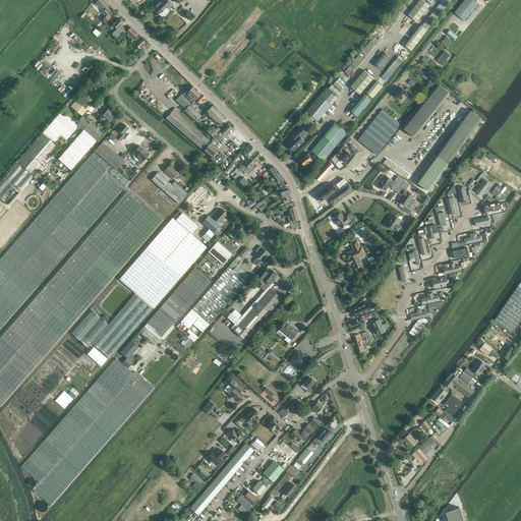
[(103,0),(98,0),(96,2),(104,10),(102,12),(105,14),(103,16),(105,17),(102,20),(105,23),(111,17),(108,14),(113,9),(103,0)]
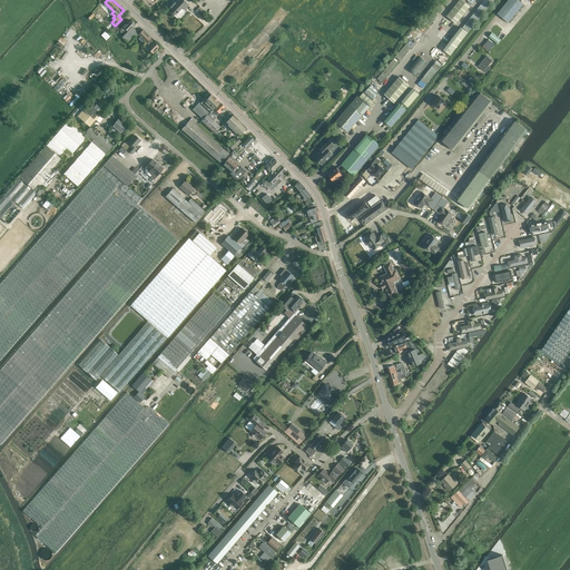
[(175,0),(168,8),(176,15),(174,16),(179,20),(187,12),(185,10),(188,6),(182,0),(179,0),(178,2),(175,0)]
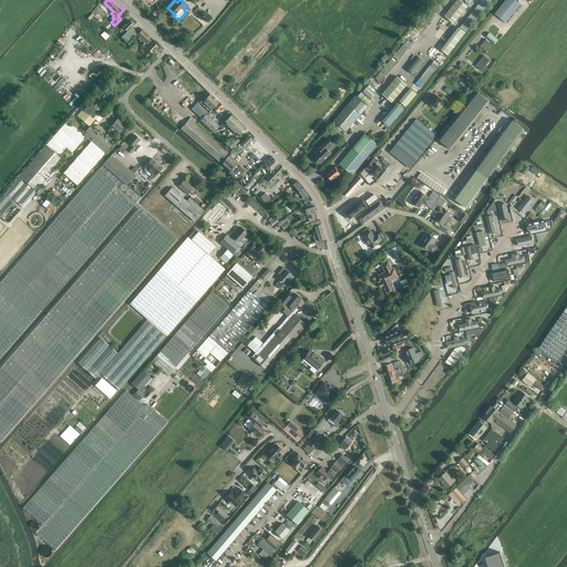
[(460,0),(456,0),(444,16),(450,20),(454,23),(467,7),(460,0)]
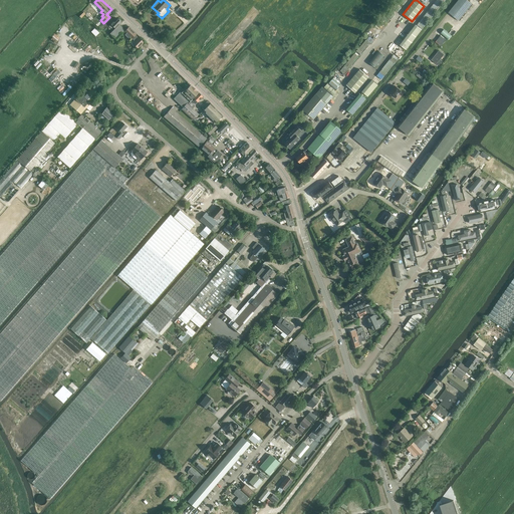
[(466,0),(458,0),(449,12),(459,21),(472,4),(466,0)]
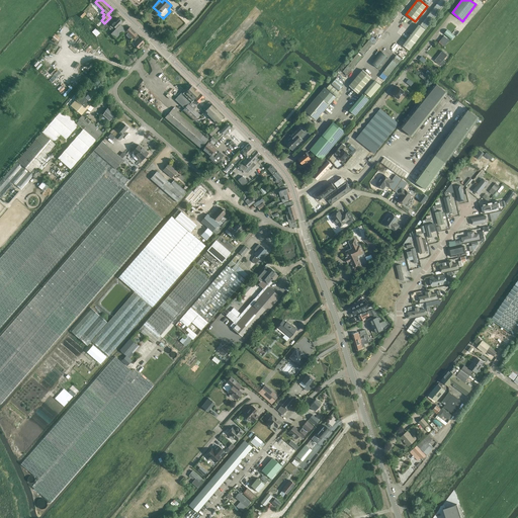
[(120,24),(122,22),(121,21),(122,21),(120,19),(119,19),(117,20),(116,19),(113,21),(114,22),(109,26),(112,28),(114,26),(115,28),(111,33),(117,39),(123,32),(124,32),(126,30),(120,24)]
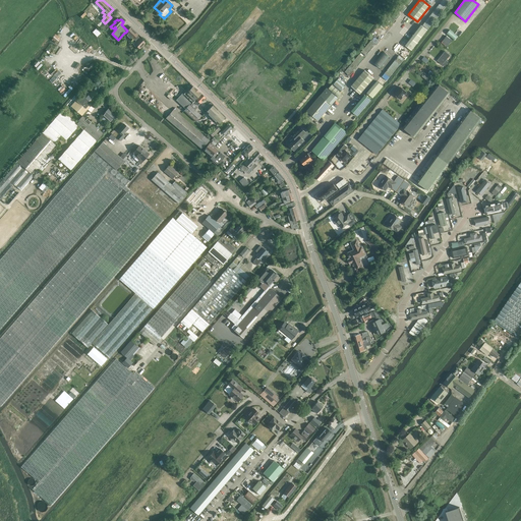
[(421,24),(405,46),(411,51),(427,30),(421,24)]
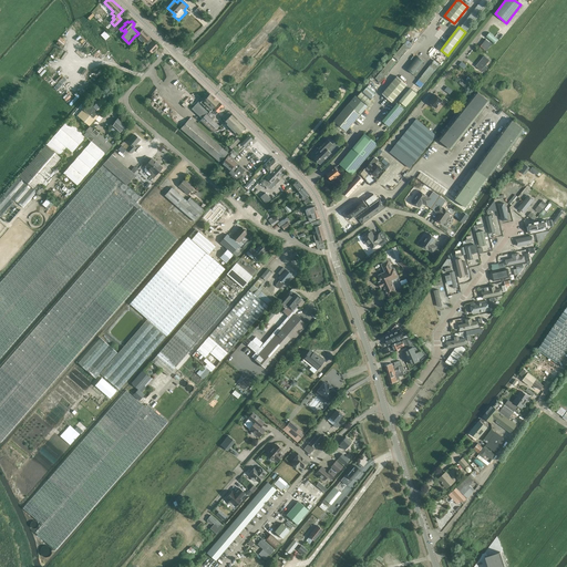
[(152,42),(148,39),(151,37),(143,30),(136,35),(138,38),(142,42),(143,41),(145,43),(146,42),(150,45),(147,48),(152,53),(158,47),(153,42),(152,42)]
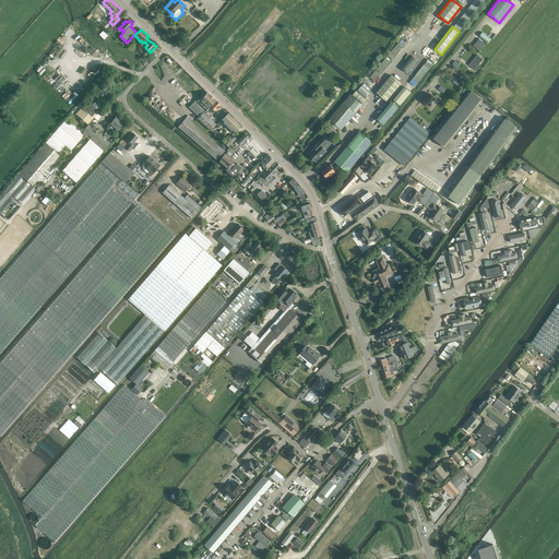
[(108,36),(104,31),(99,35),(104,39),(108,36)]
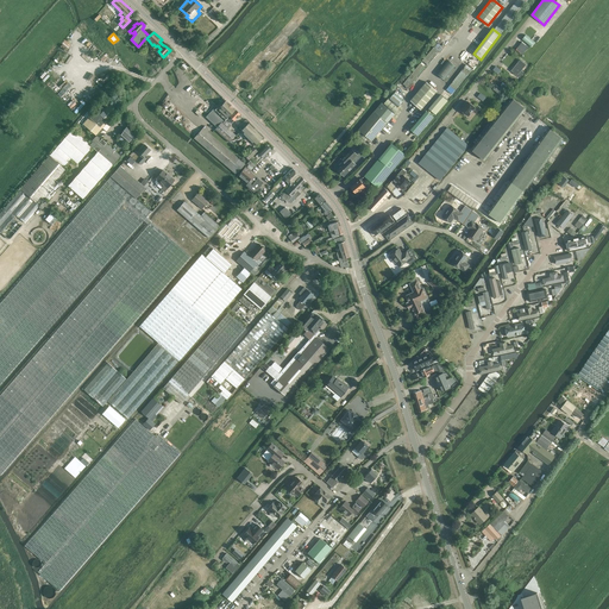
[(528,48),(522,43),(516,50),(522,56),(528,48)]
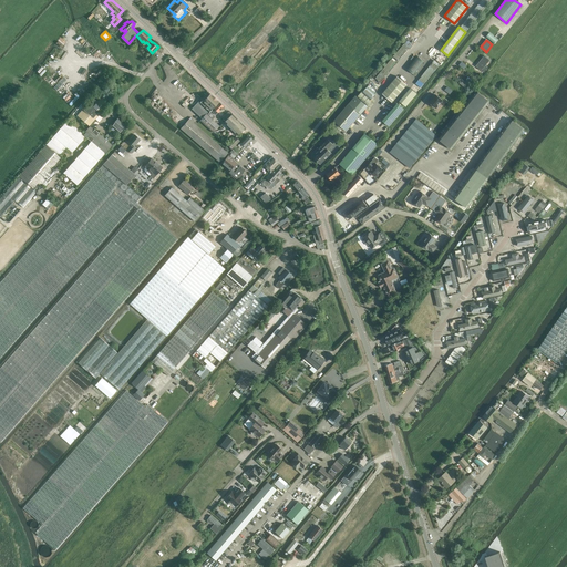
[(73,52),(62,42),(58,47),(69,58),(73,52)]
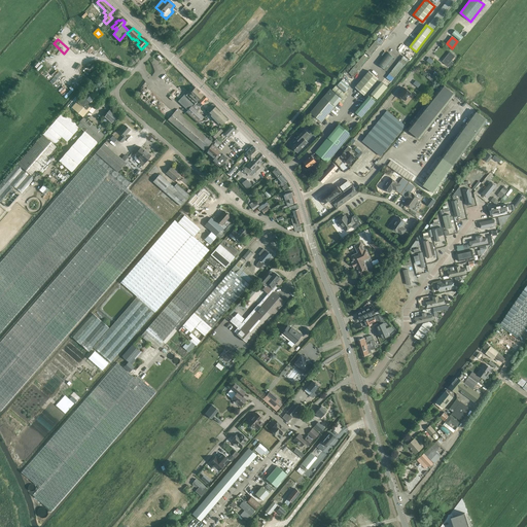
[(372,56),(381,44),(377,40),(366,51),(372,56)]
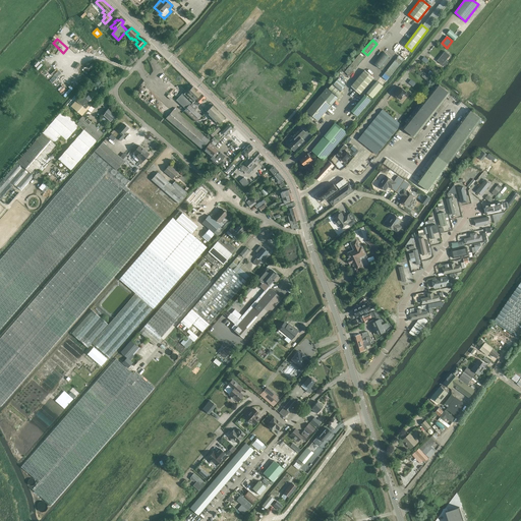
[(405,47),(386,73),(391,77),(410,51),(405,47)]
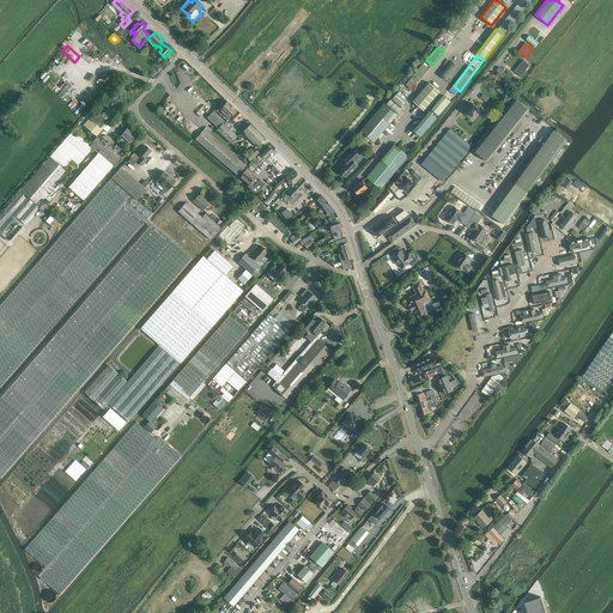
[(74,72),(58,58),(53,65),(68,78),(74,72)]
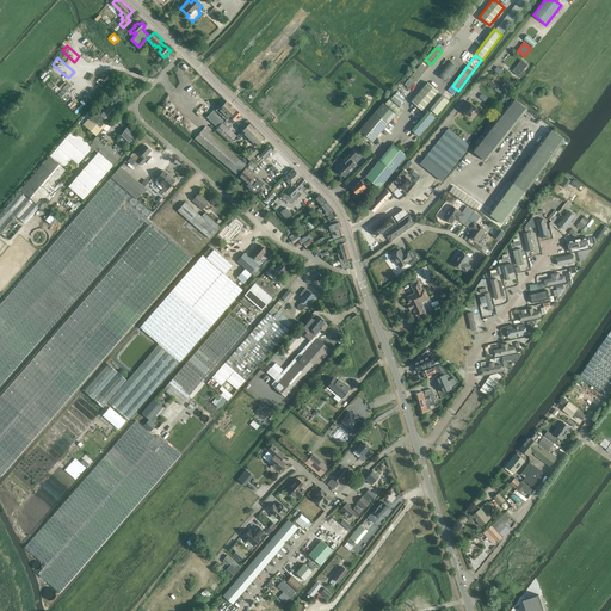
[(446,80),(457,66),(450,60),(438,74),(446,80)]
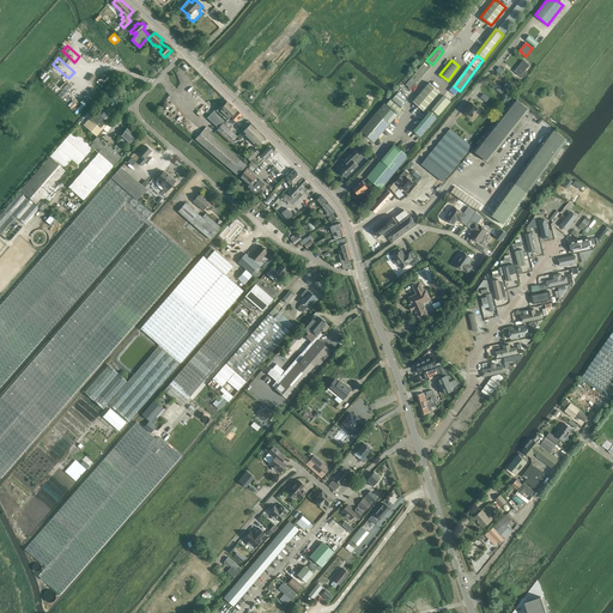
[(521,77),(521,76),(526,71),(530,65),(523,60),(515,72),(521,77)]
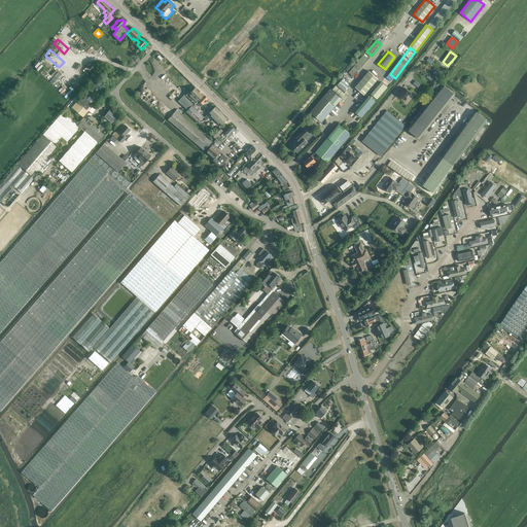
[(363,55),(351,72),(356,75),(369,58),(363,55)]
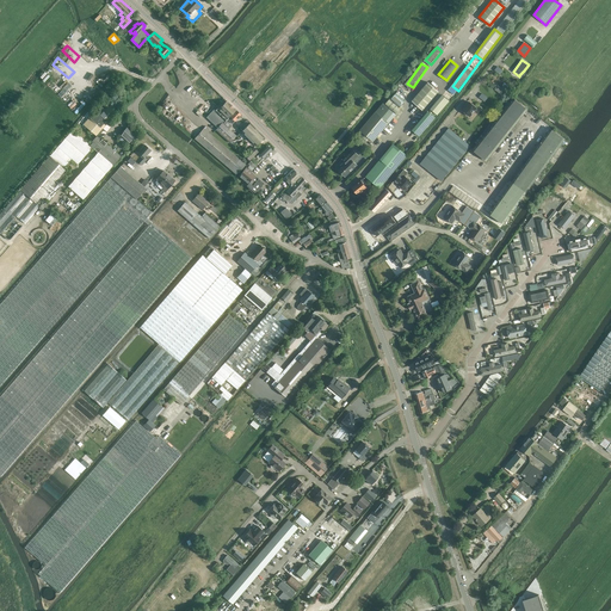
[(429,82),(412,102),(423,110),(438,91),(429,82)]
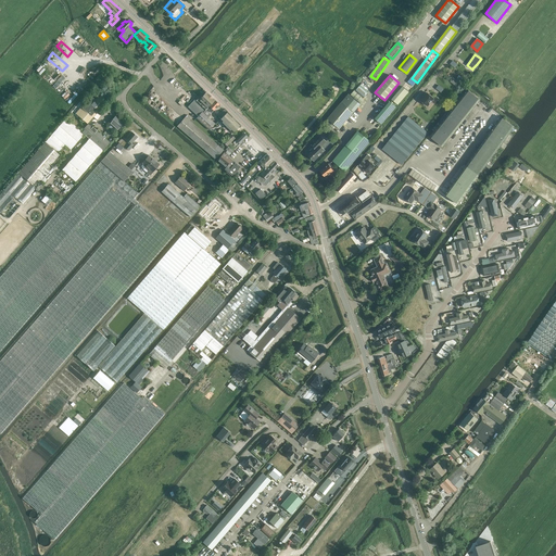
[(459,83),(463,79),(459,77),(456,80),(453,77),(451,80),(459,87),(462,84),(459,83)]
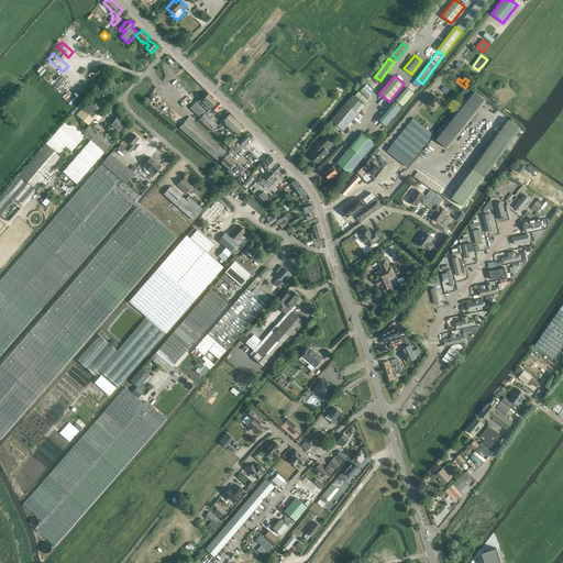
[(374,92),(365,86),(360,92),(368,99),(374,92)]
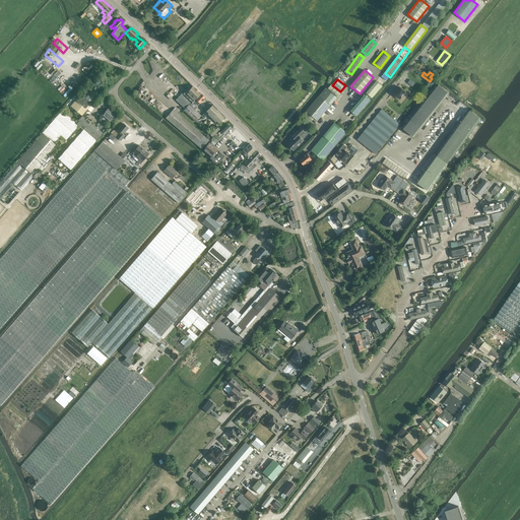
[(372,98),(382,85),(377,81),(367,92),(372,98)]
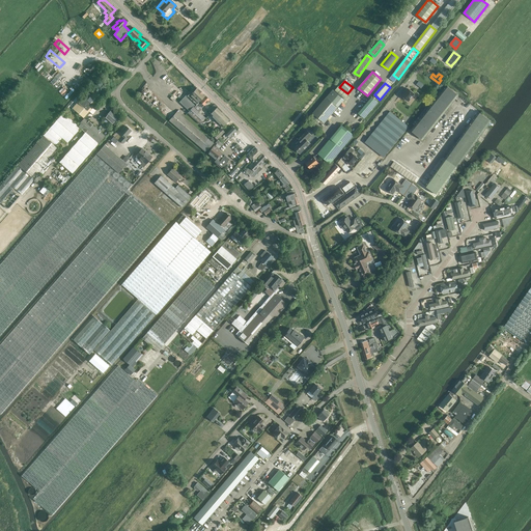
[(423,140),(458,95),(446,85),(411,130),(423,140)]
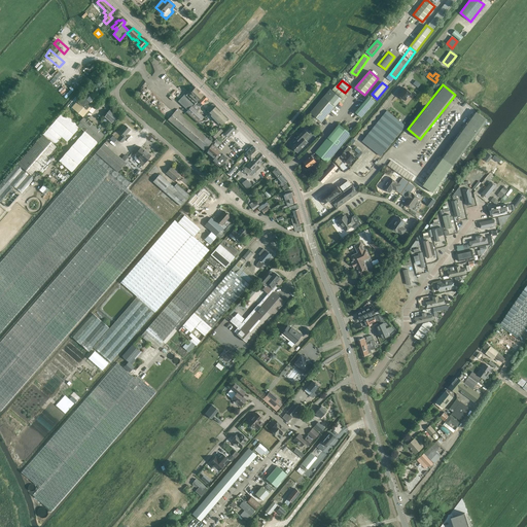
[(346,95),(336,85),(332,90),(342,98),(346,95)]
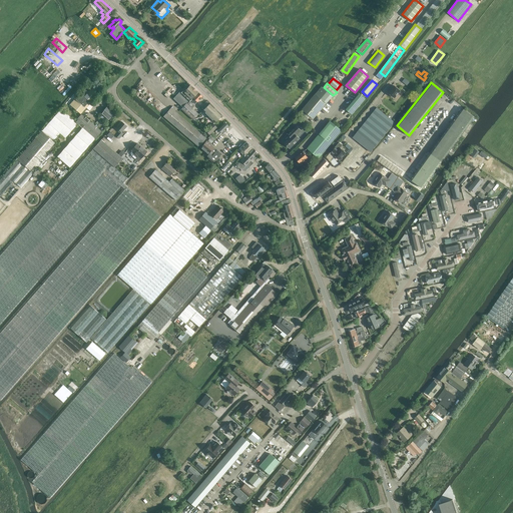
[(90,102),(98,92),(96,91),(98,88),(94,85),(89,90),(90,91),(88,93),(86,90),(82,95),(83,96),(73,107),(80,113),(87,104),(86,103),(88,101),(90,102)]
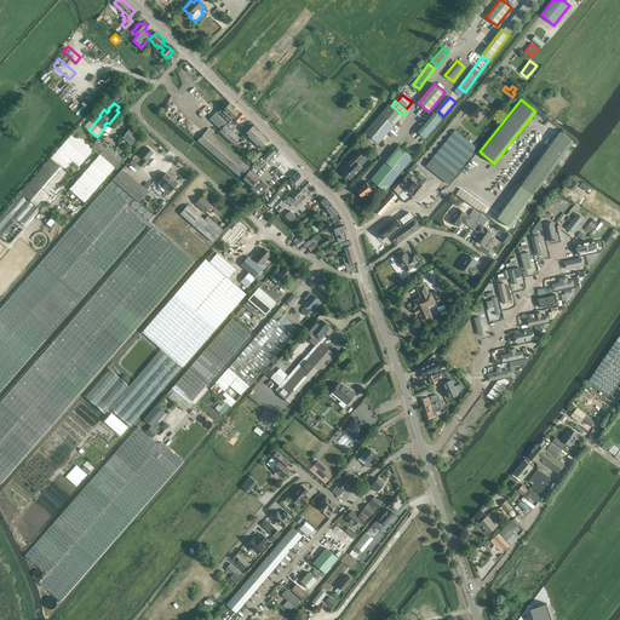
[(230,103),(220,113),(230,121),(240,112),(230,103)]
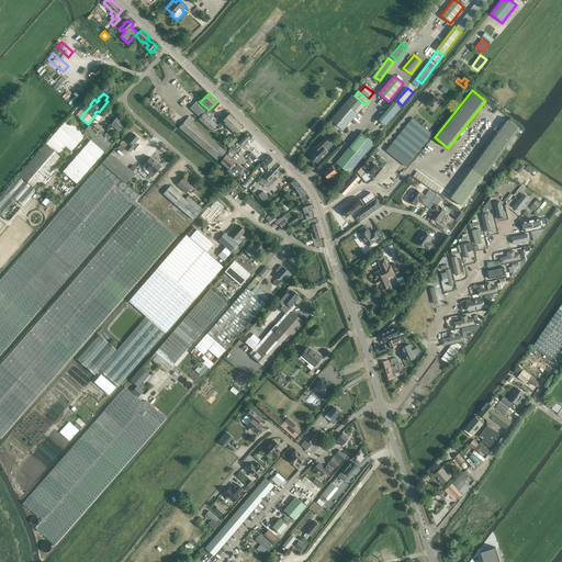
[(433,108),(439,99),(433,94),(426,102),(433,108)]
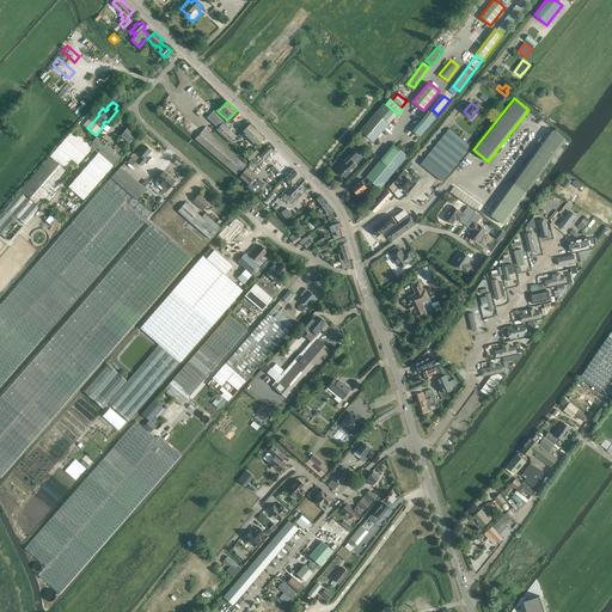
[(377,112),(361,130),(374,141),(390,123),(397,115),(384,104),(377,112)]
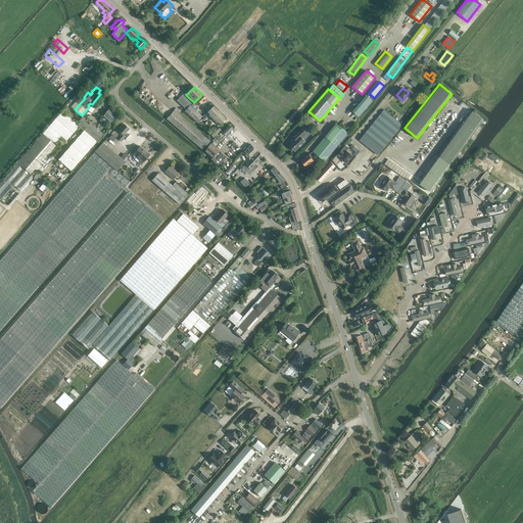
[(182,94),(177,100),(186,109),(190,105),(192,103),(182,94)]
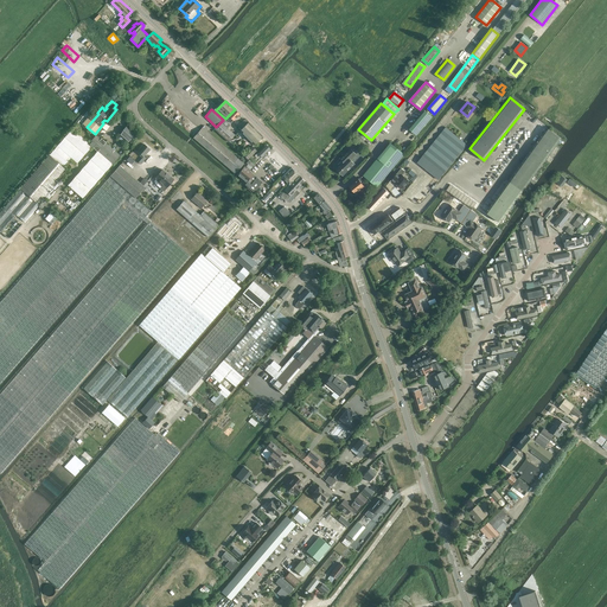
[(230,123),(238,115),(240,114),(235,109),(227,119),(230,123)]
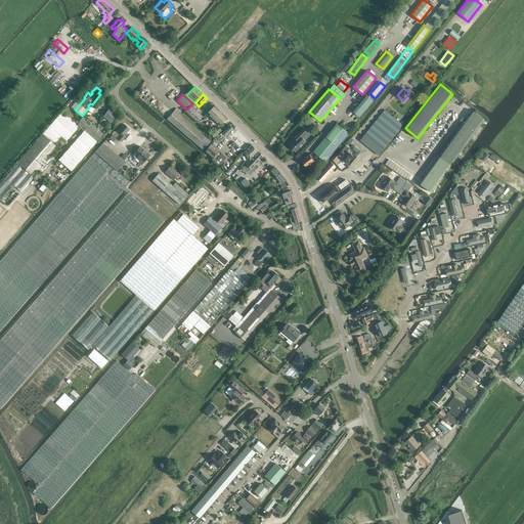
[(359,117),(374,100),(367,96),(353,112),(359,117)]
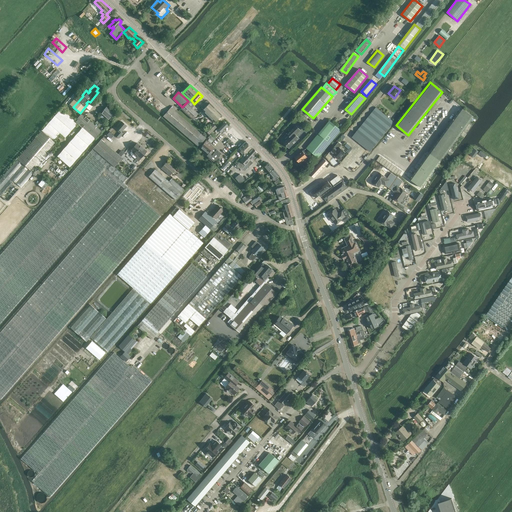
[(221,115),(210,103),(209,103),(207,100),(200,107),(203,109),(202,110),(214,122),(221,115)]
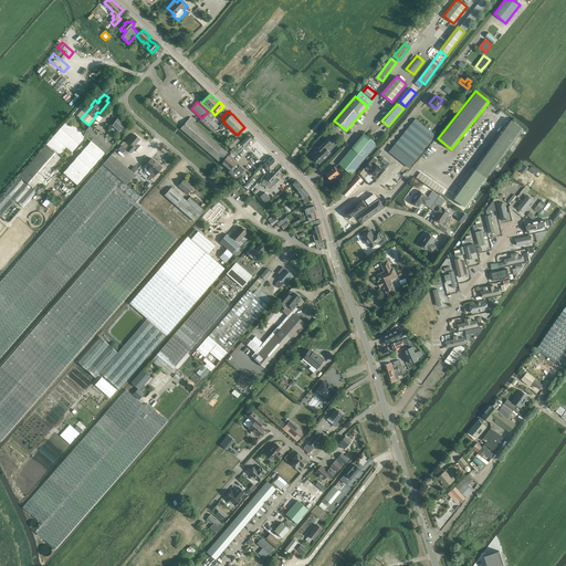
[(219,126),(206,114),(201,118),(200,121),(213,133),(219,126)]
